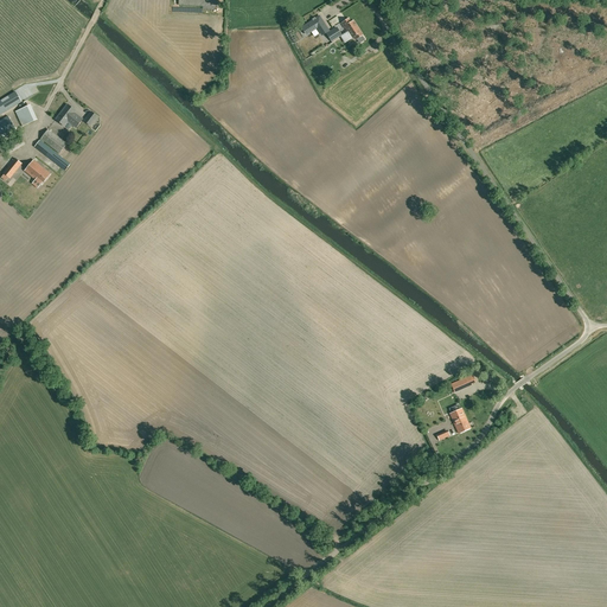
[(330,31),(320,16),(301,27),(306,36),(317,29),(321,36),(330,31)]
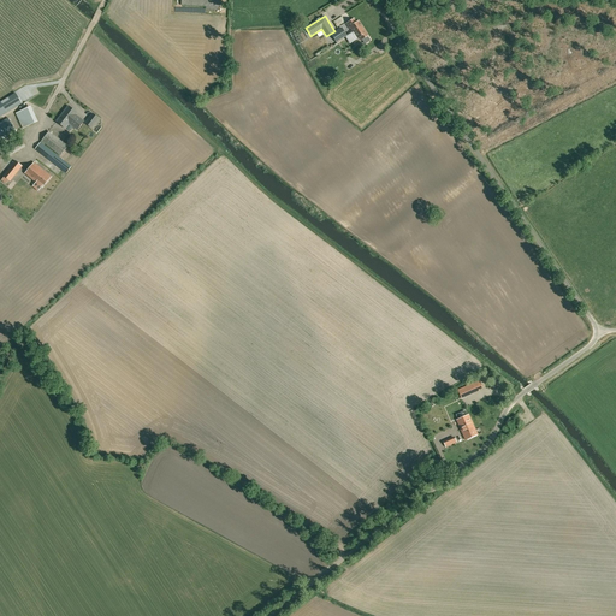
[(354,33),(362,27),(359,22),(356,23),(354,19),(347,24),(349,28),(350,28),(354,33)]
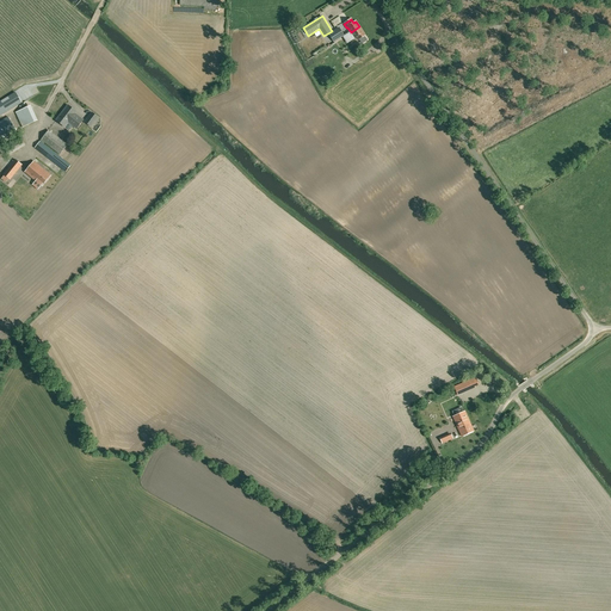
[(359,39),(365,36),(364,35),(359,26),(351,32),(355,38),(357,37),(358,38),(359,39)]
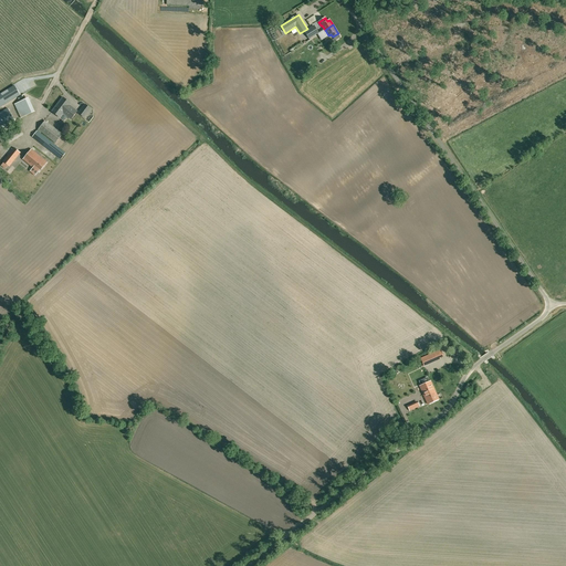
[(310,39),(318,33),(314,25),(305,31),(310,39)]
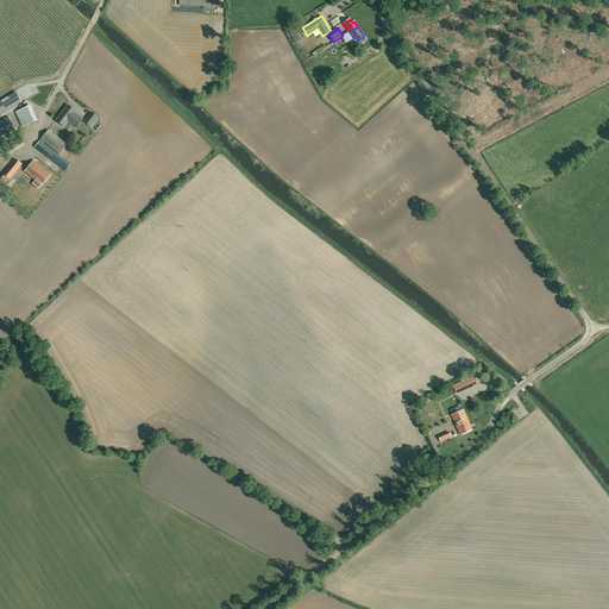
[(0,115),(19,105),(14,98),(0,106),(0,115)]
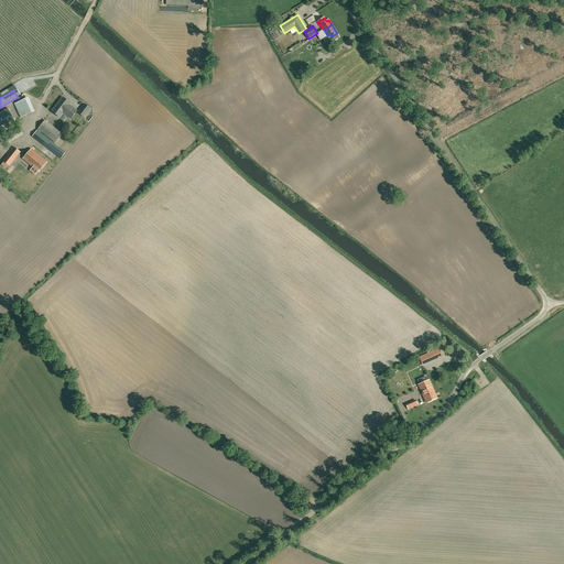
[(21,118),(35,111),(29,97),(14,104),(21,118)]
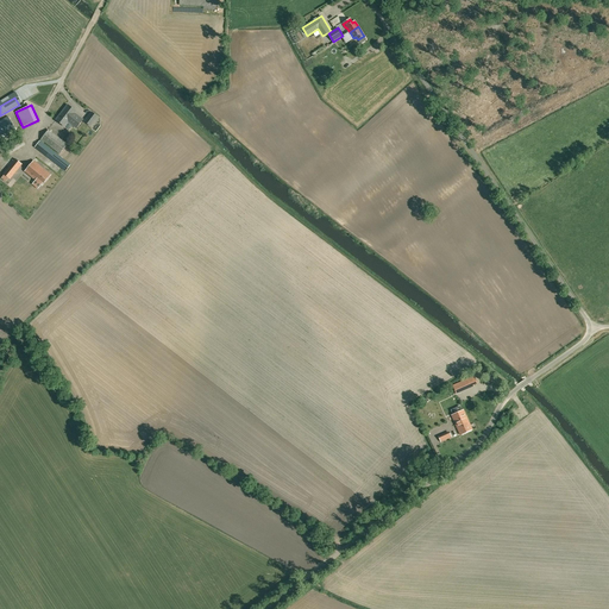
[(68,105),(63,111),(73,119),(71,121),(73,121),(70,124),(76,129),(83,120),(75,113),(76,112),(68,105)]
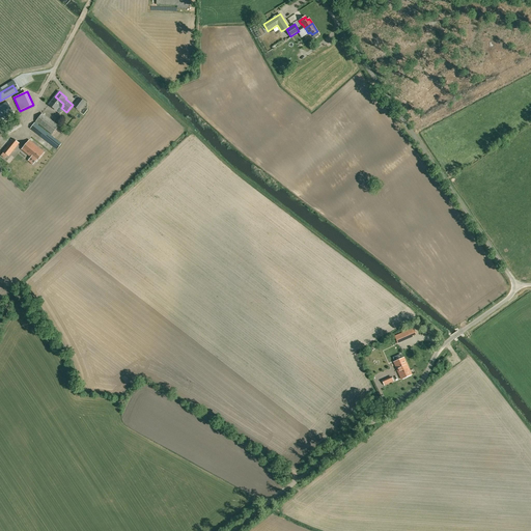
[(63,104),(55,96),(49,105),(56,110),(59,106),(61,108),(63,106),(62,106),(63,104)]
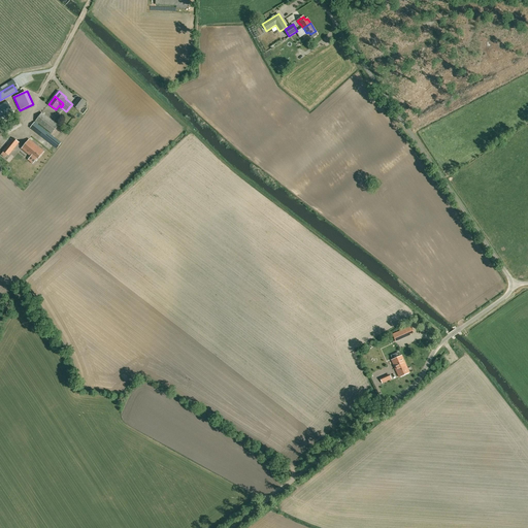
[(78,109),(85,101),(79,97),(73,105),(78,109)]
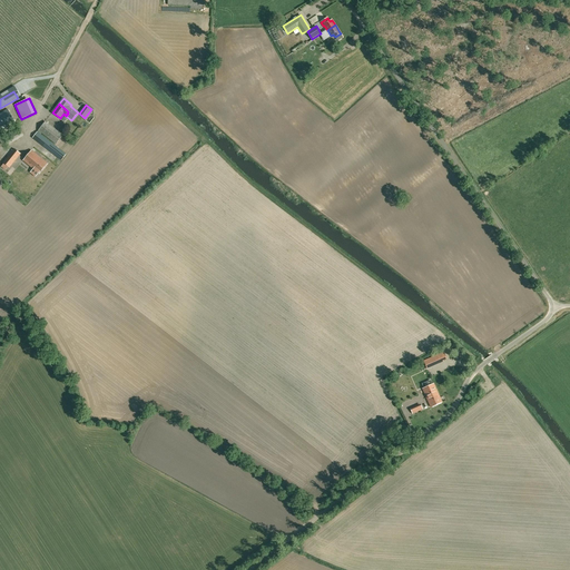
[(0,130),(2,129),(5,128),(6,131),(11,128),(9,126),(16,121),(15,120),(8,109),(0,114),(0,130)]
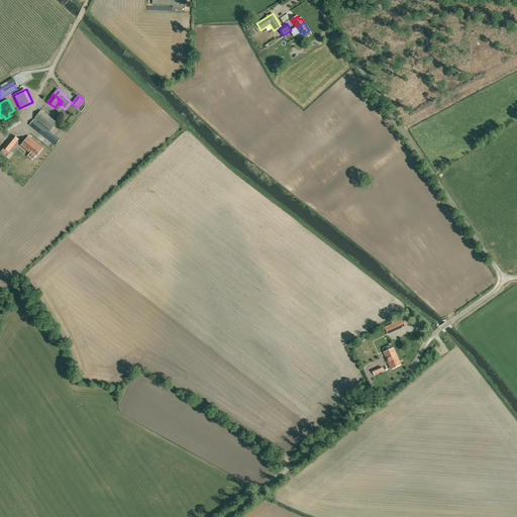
[(58,122),(41,110),(35,118),(52,130),(58,122)]
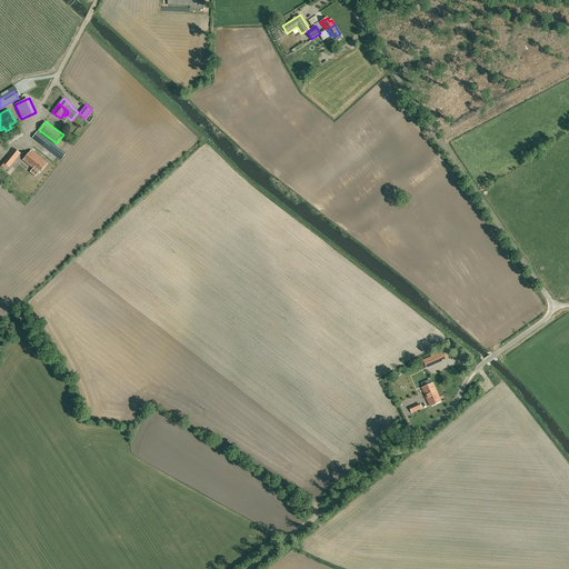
[(19,128),(3,137),(8,146),(23,136),(19,128)]
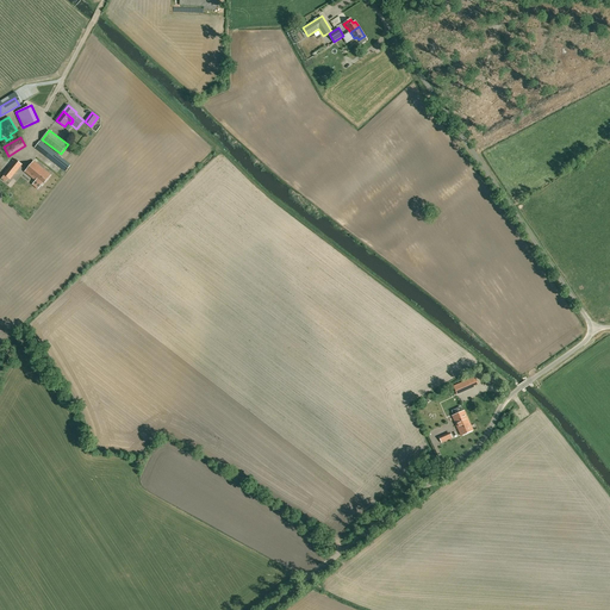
[(70,166),(39,141),(35,148),(66,172),(70,166)]
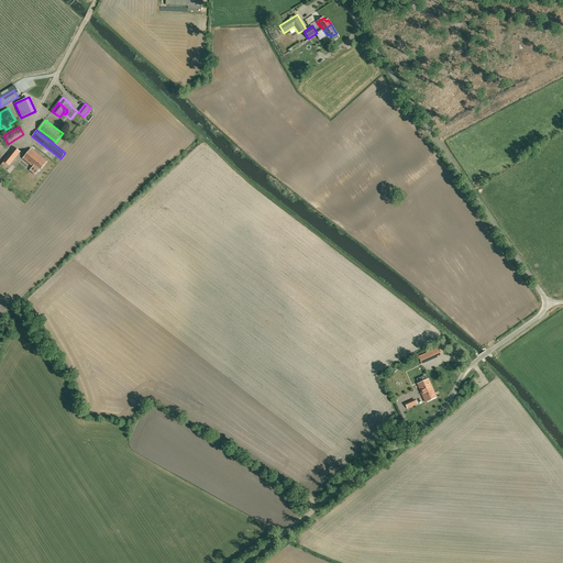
[(3,161),(8,165),(9,166),(21,152),(14,146),(3,161)]
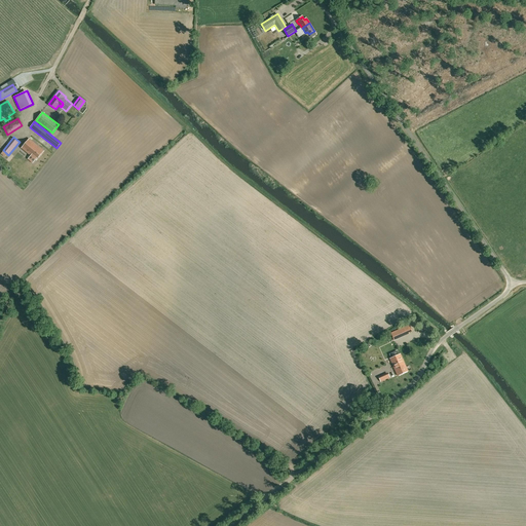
[(44,151),(35,143),(23,148),(36,160),(44,151)]
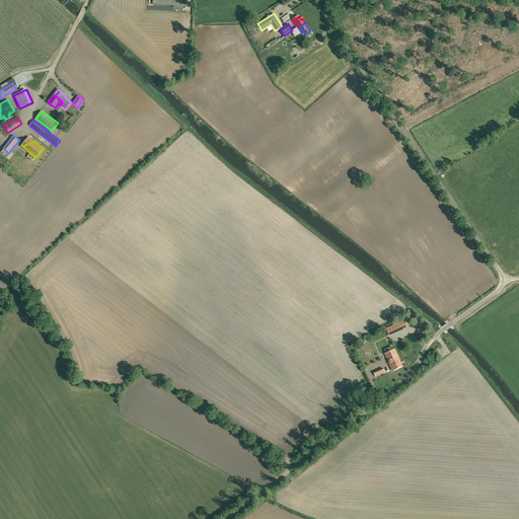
[(399,321),(386,328),(389,336),(401,329),(406,327),(402,319),(399,320),(399,321)]
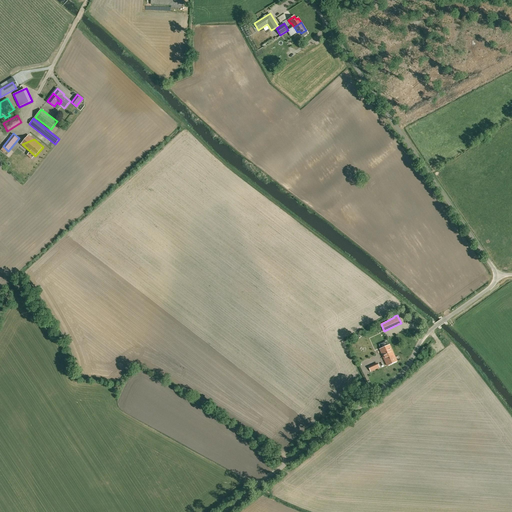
[(387,366),(397,361),(390,344),(379,349),(387,366)]
